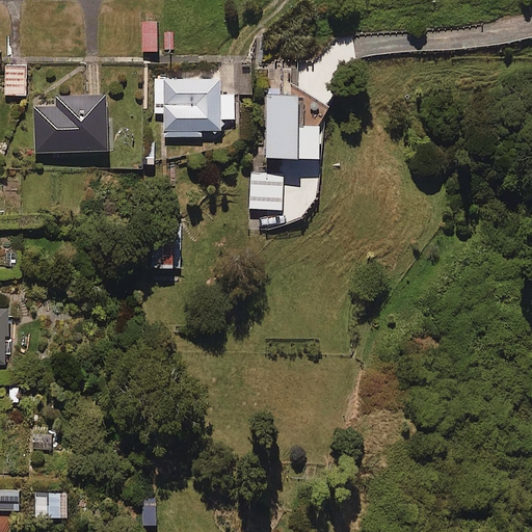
[(159,22),(143,22),(144,51),(159,50),(159,22)]
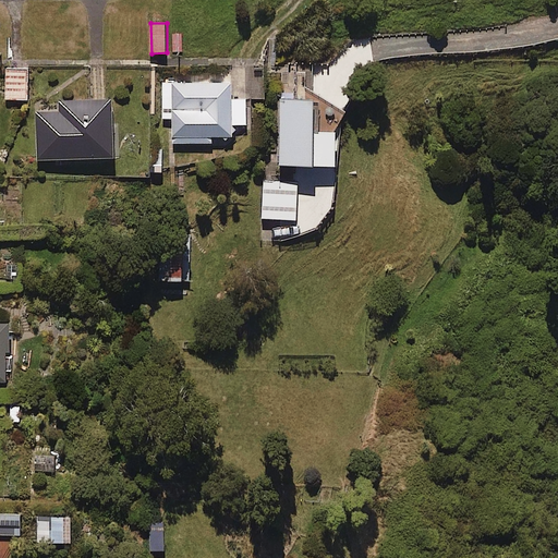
[(29,69),(7,69),(8,99),(29,99),(29,69)]
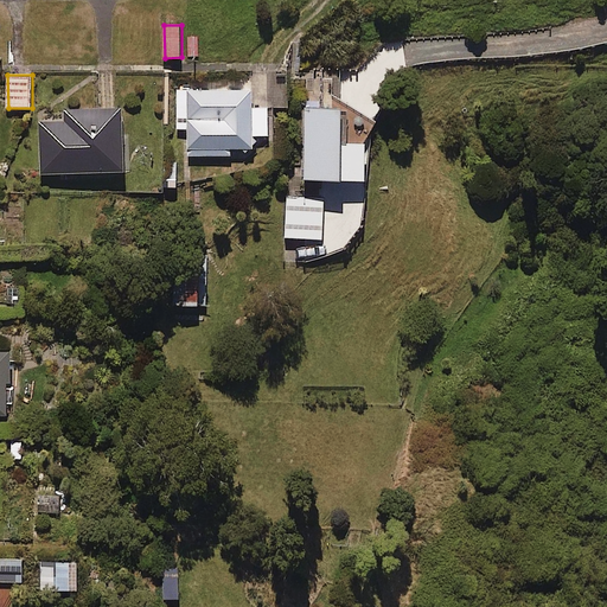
[(291,77),(269,78),(270,108),(292,107),(291,77)]
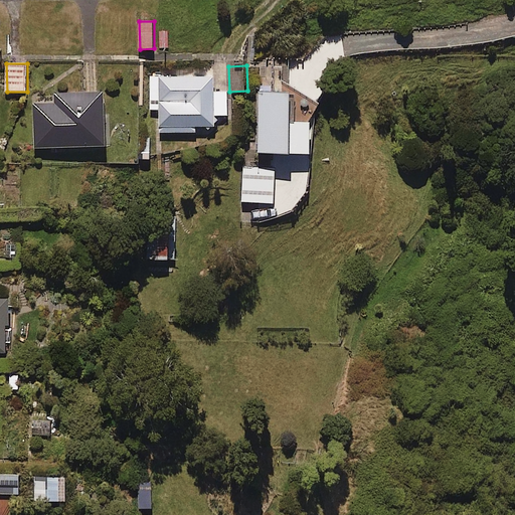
[(216,76),(151,75),(150,107),(161,108),(160,131),(197,132),(197,127),(218,127),(218,116),(230,116),(231,93),(216,93),(216,76)]
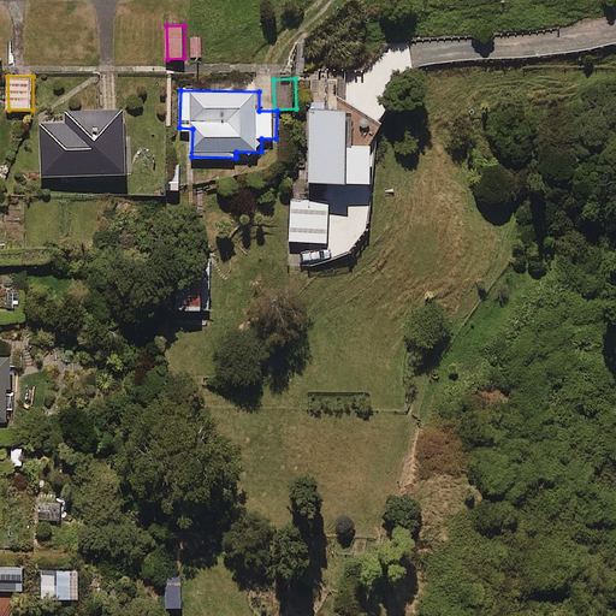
[(128,111),(66,112),(66,123),(42,124),(43,177),(130,175),(128,111)]
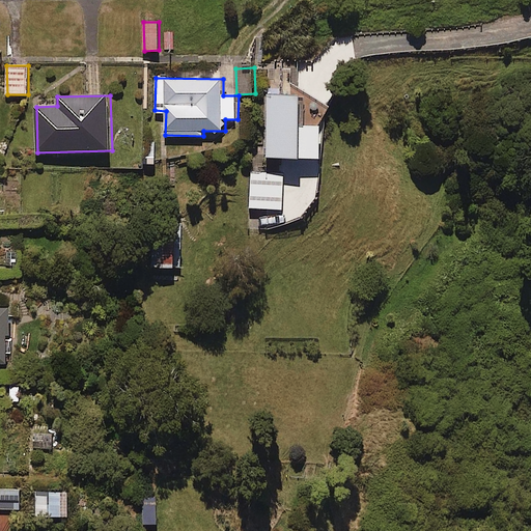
[(304,95),(270,95),(270,158),(325,158),(325,126),(304,126),(304,95)]
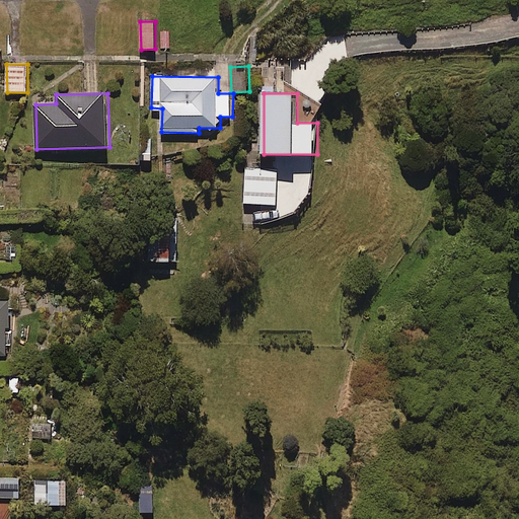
[(279,168),(245,169),(245,204),(279,204),(279,168)]
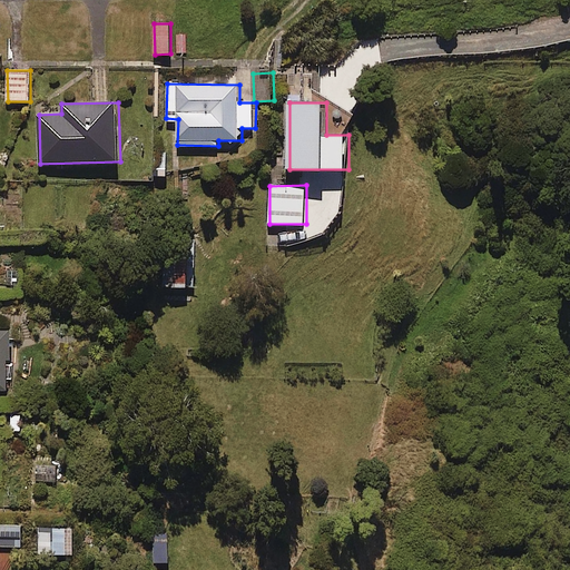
[(12,359),(12,333),(0,332),(0,396),(10,396),(8,359),(12,359)]
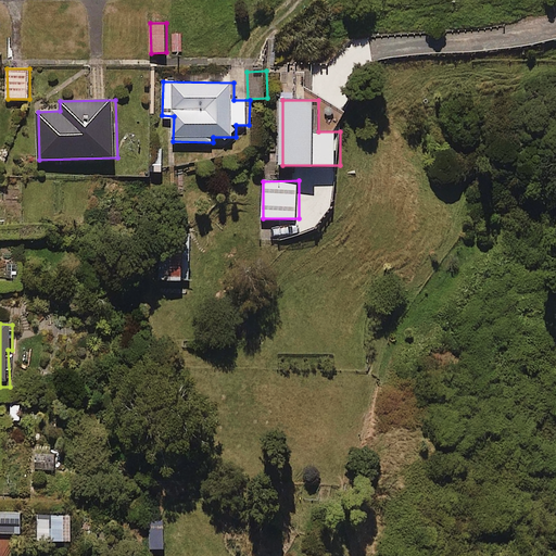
[(22,512),(0,512),(0,532),(22,533),(22,512)]
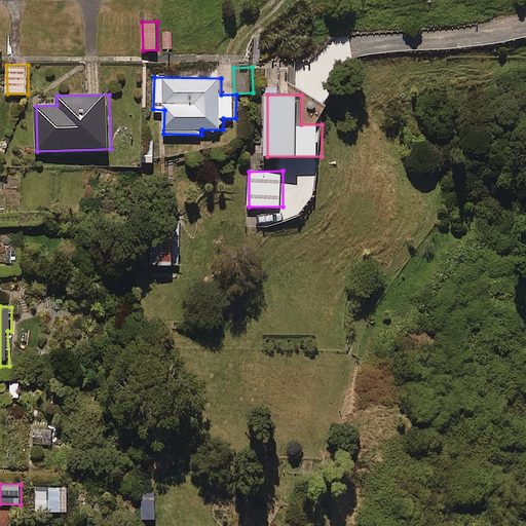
[(51,488),(39,488),(39,512),(52,512),(51,488)]
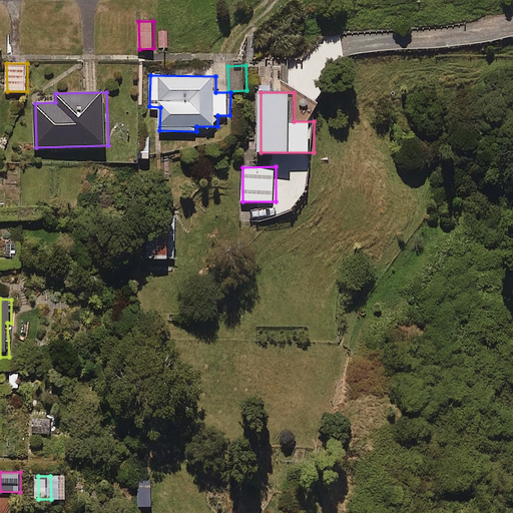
All buildings are outlined.
